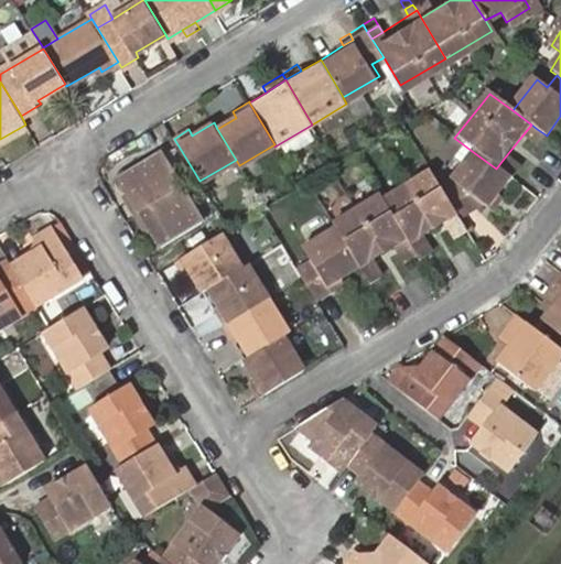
[(537,129),(531,125),(521,137),(528,141),(537,129)]
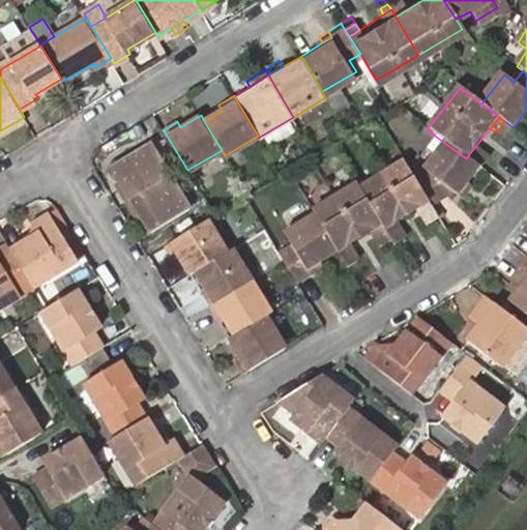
[(505,139),(514,127),(504,121),(496,133),(505,139)]
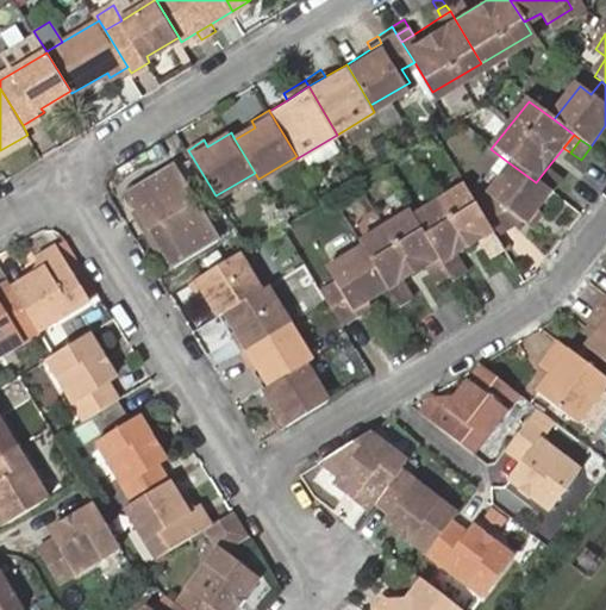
[(389,144),(379,150),(385,161),(397,155),(389,144)]
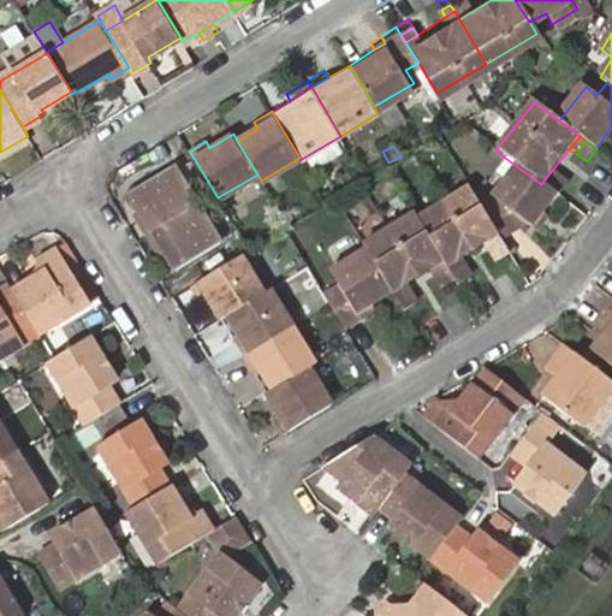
[(154,227),(198,201),(174,163),(130,189),(143,208),(154,227)]
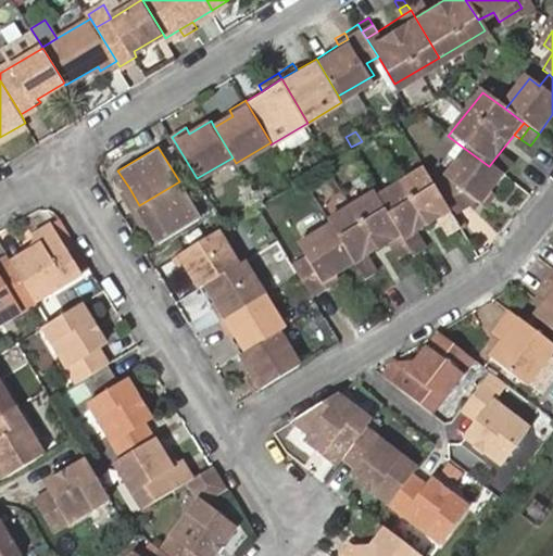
[(489,166),(465,149),(442,177),(445,180),(435,187),(451,215),(473,203),(480,209),(490,194),(503,177),(495,172),(489,166)]
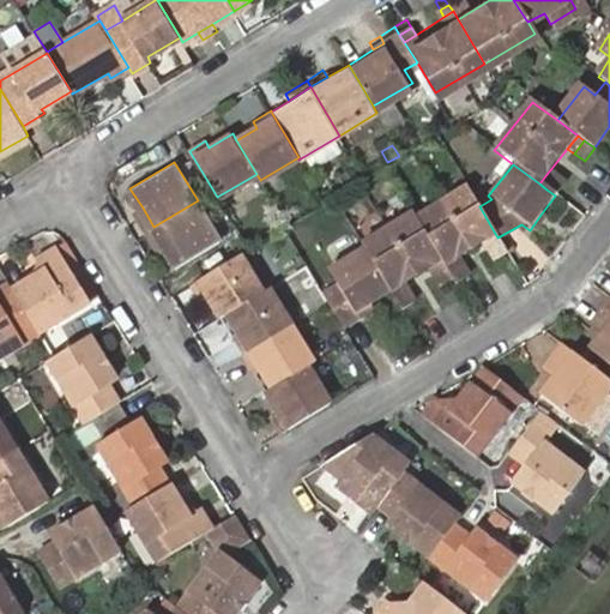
[(554,178),(548,173),(539,184),(547,190),(554,178)]
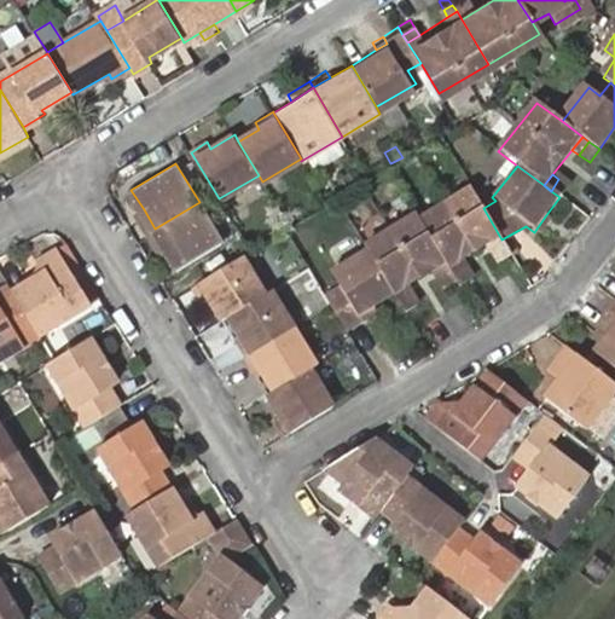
[(570,189),(558,179),(551,191),(560,197),(562,200),(570,189)]
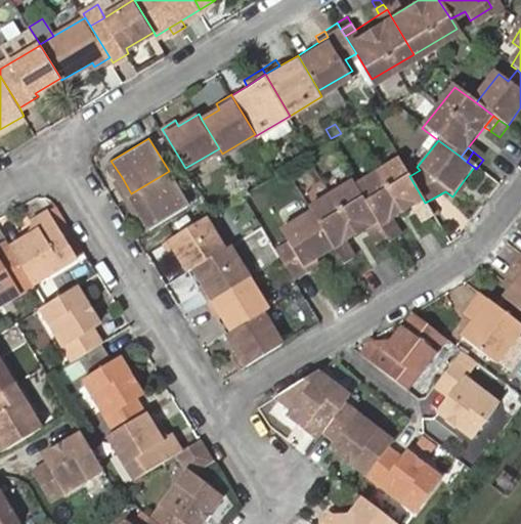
[(425,203),(409,176),(397,157),(355,181),(379,219),(384,227),(394,221),(418,207),(425,203)]
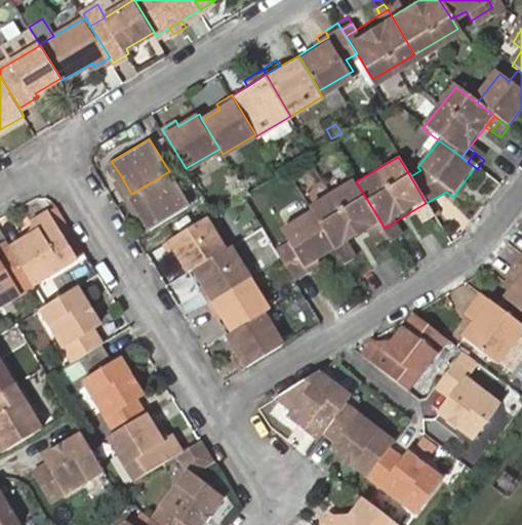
[(190,202),(169,171),(131,194),(143,211),(152,226),(190,202)]
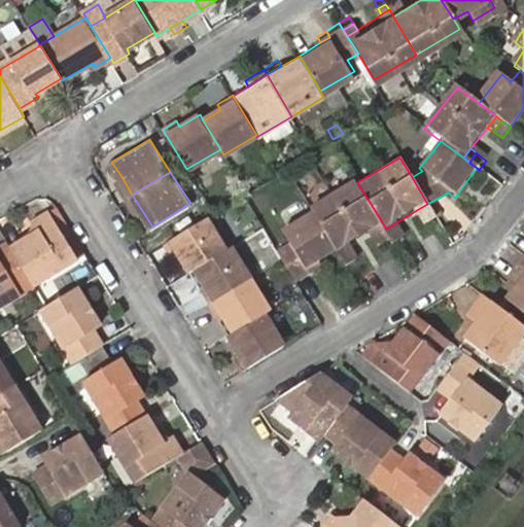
[(308,205),(311,211),(335,248),(346,241),(371,226),(381,220),(357,182),(354,177),(308,205)]
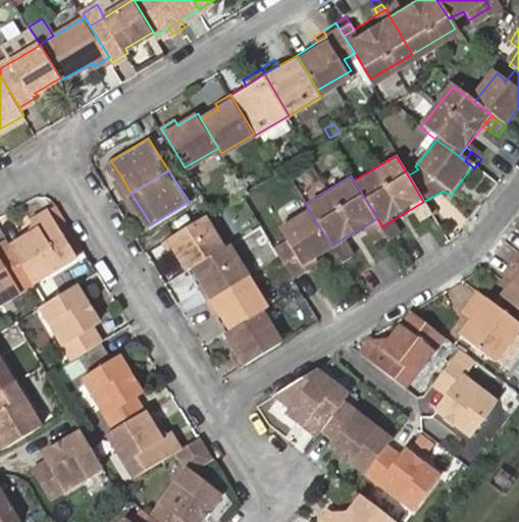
[(126,195),(131,193),(121,176),(117,179),(126,195)]
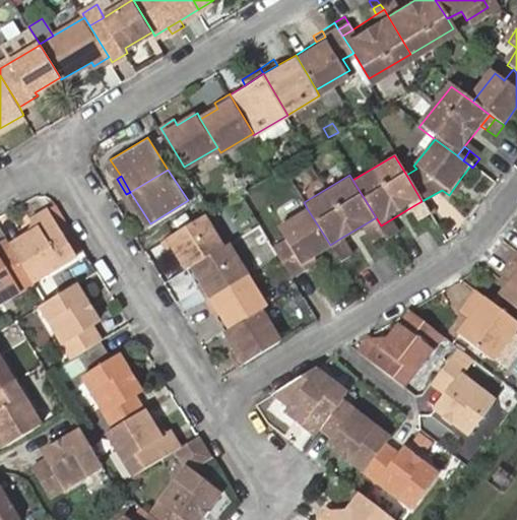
[(464,185),(458,182),(449,195),(453,199),(464,185)]
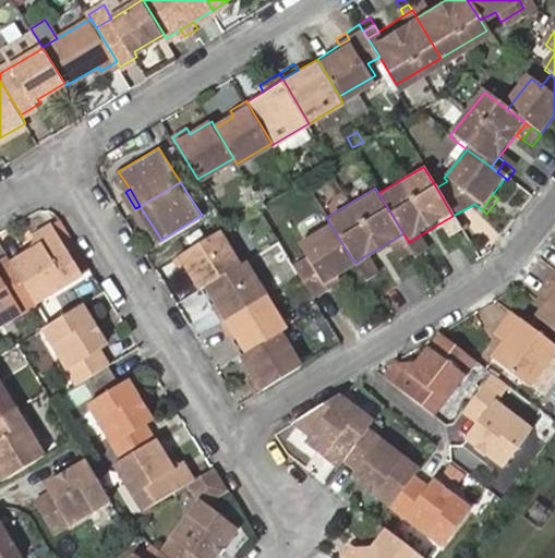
[(152,225),(140,206),(135,208),(146,227),(152,225)]
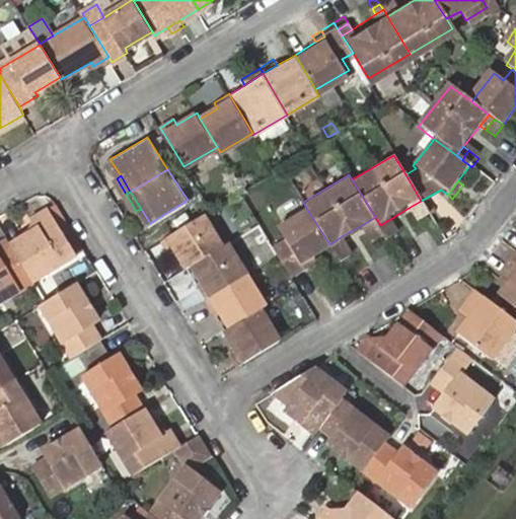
[(425,207),(421,201),(414,205),(418,211),(425,207)]
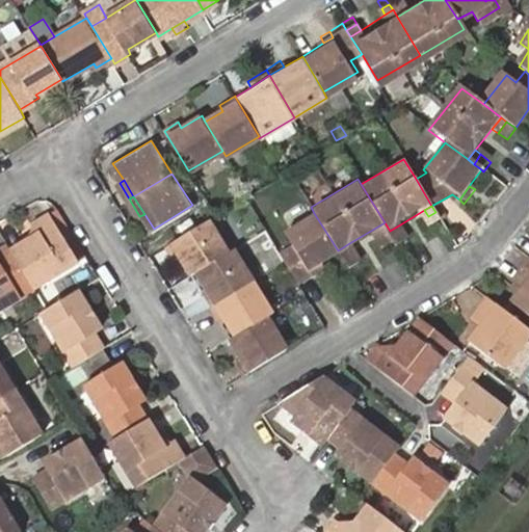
[(441,221),(435,212),(428,216),(433,227),(441,221)]
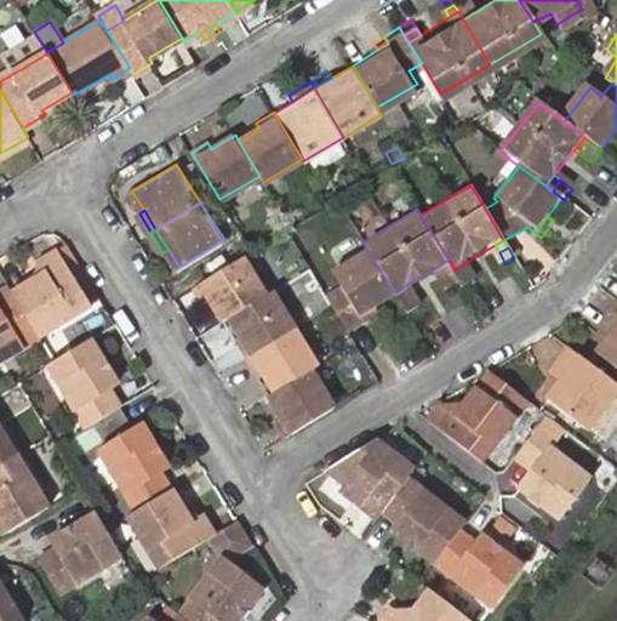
[(325,294),(346,328),(356,320),(353,315),(369,306),(394,292),(366,249),(331,269),(340,285),(325,294)]
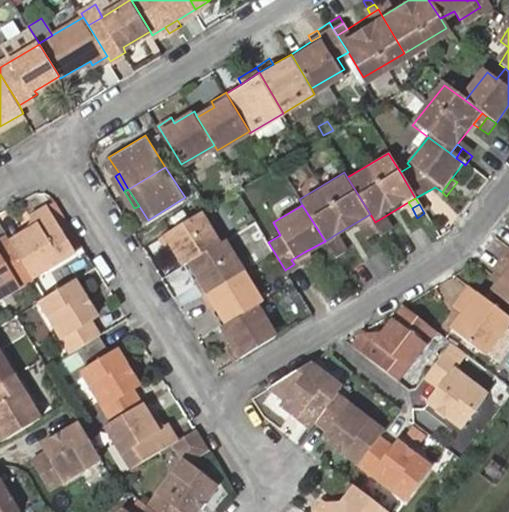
[(80,250),(54,206),(42,213),(69,257),(80,250)]
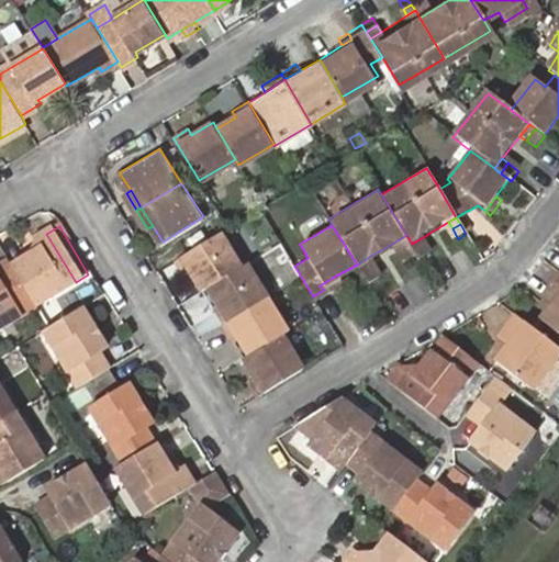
[(222,233),(178,259),(187,272),(191,270),(201,289),(209,284),(242,266),(222,233)]
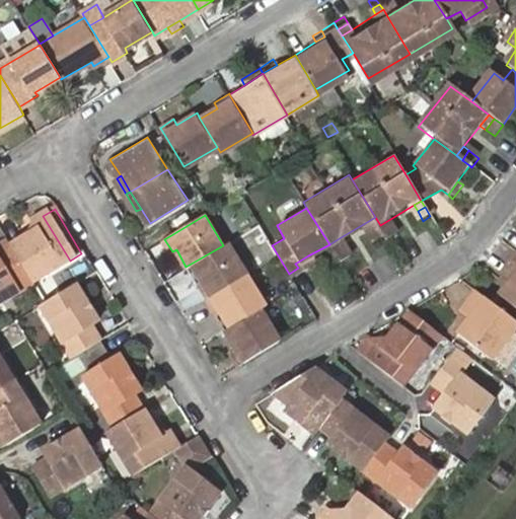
[(35,234),(8,250),(23,276),(38,268),(43,277),(70,261),(43,216),(29,223),(35,234)]
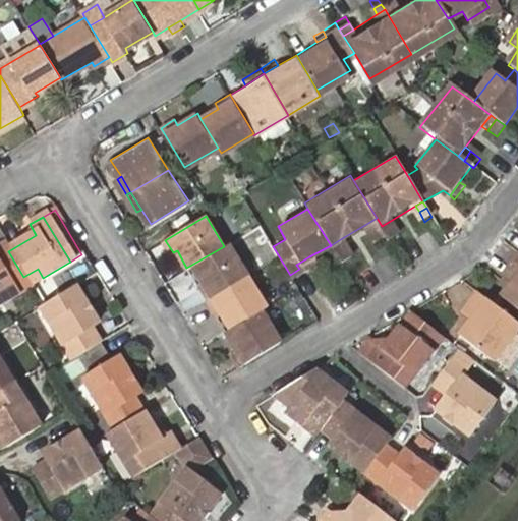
[(371,232),(382,226),(377,218),(366,224),(371,232)]
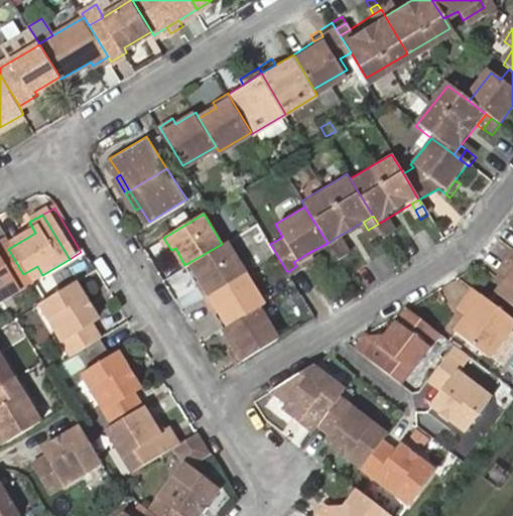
[(391,224),(388,218),(378,224),(381,230),(391,224)]
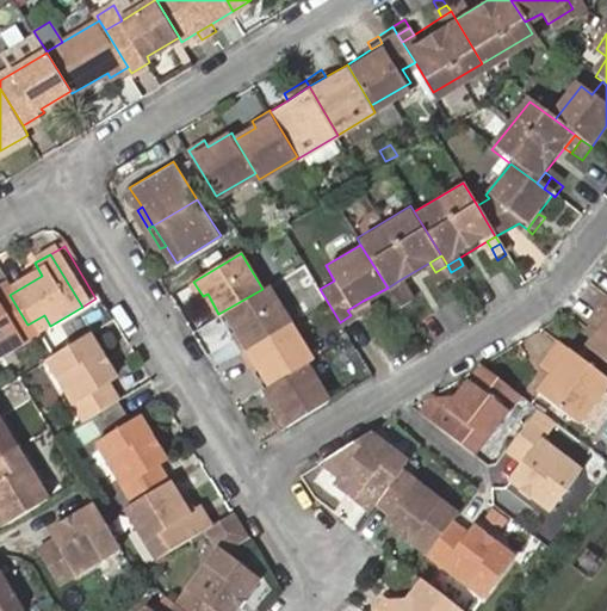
[(451,272),(447,265),(435,272),(443,284),(453,277),(451,272)]
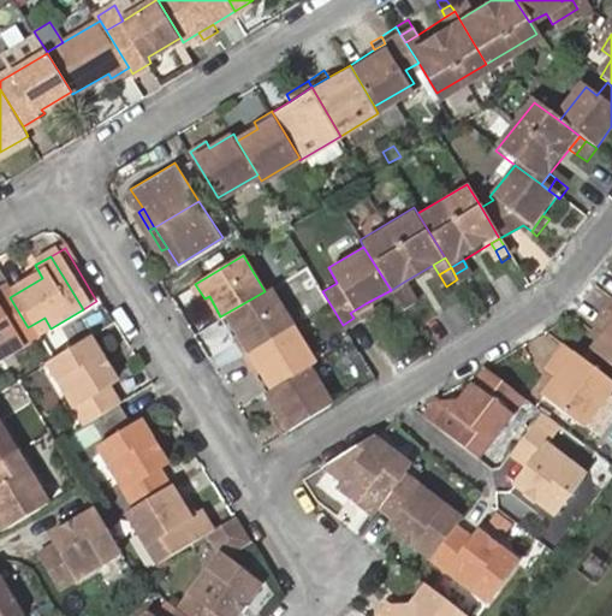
[(474,278),(467,267),(455,274),(457,279),(461,285),(474,278)]
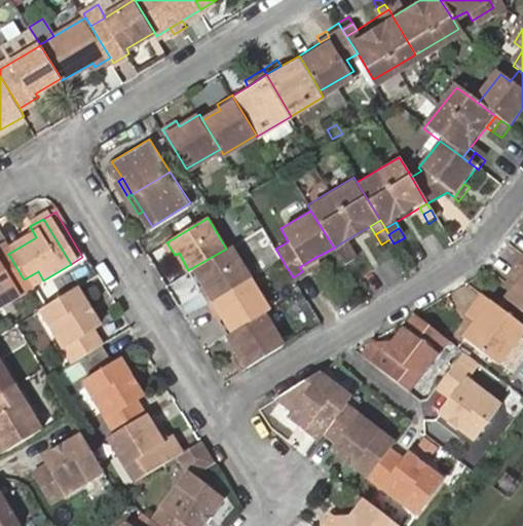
[(350,248),(345,240),(334,248),(338,255),(350,248)]
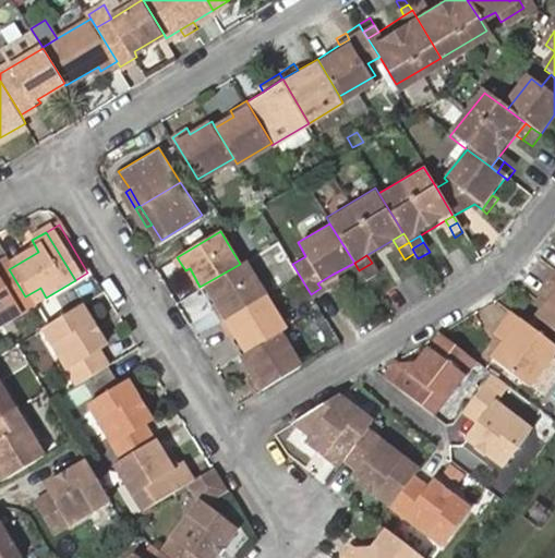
[(214,306),(222,320),(265,295),(244,261),(240,264),(207,282),(219,302),(214,306)]
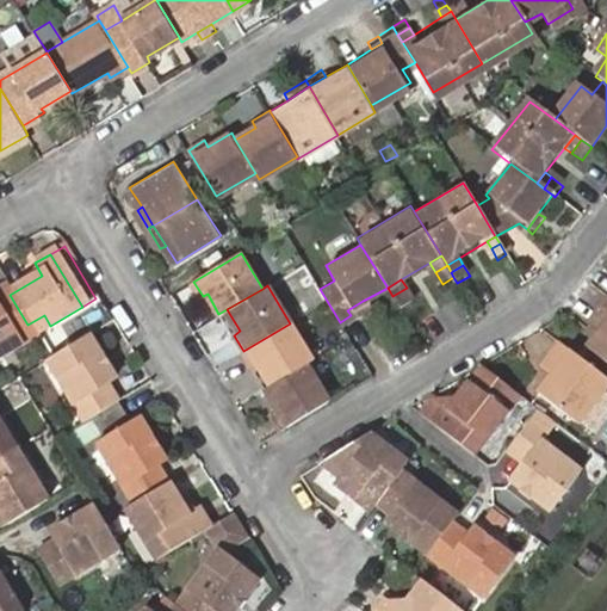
[(0,356),(35,335),(28,325),(10,295),(6,288),(0,291),(0,356)]
